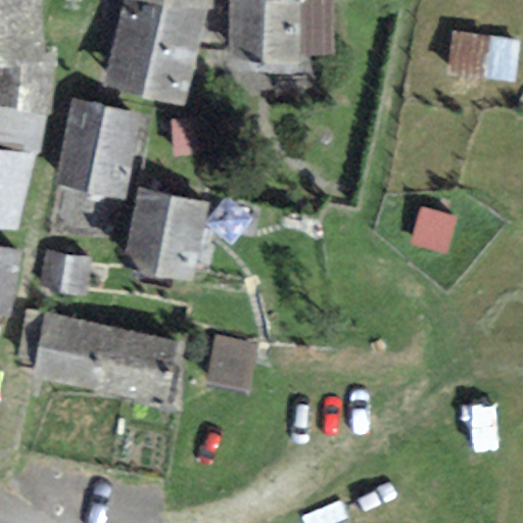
[(37,0),(0,0),(0,148),(29,155),(40,156),(58,53),(42,51),(37,0)]
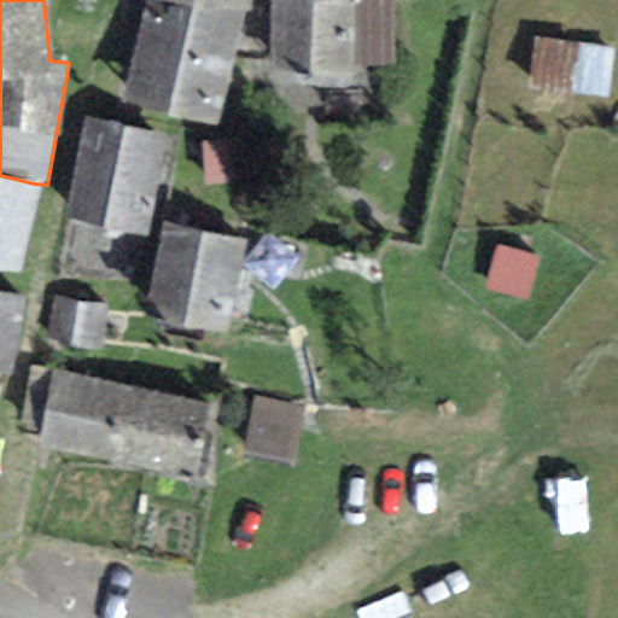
[(143,0),(122,94),(213,117),(248,0),(143,0)]
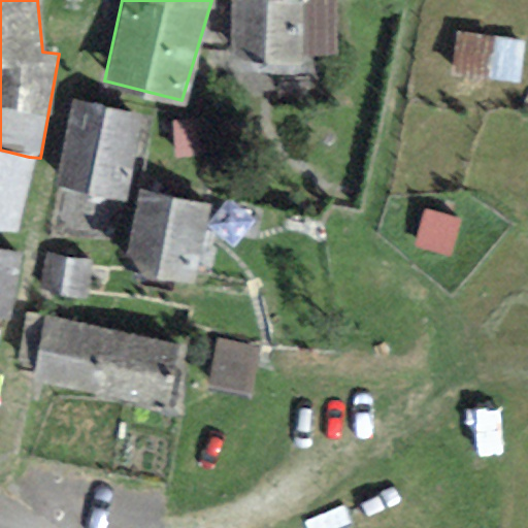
[(305,0),(229,0),(229,55),(301,57),(305,0)]
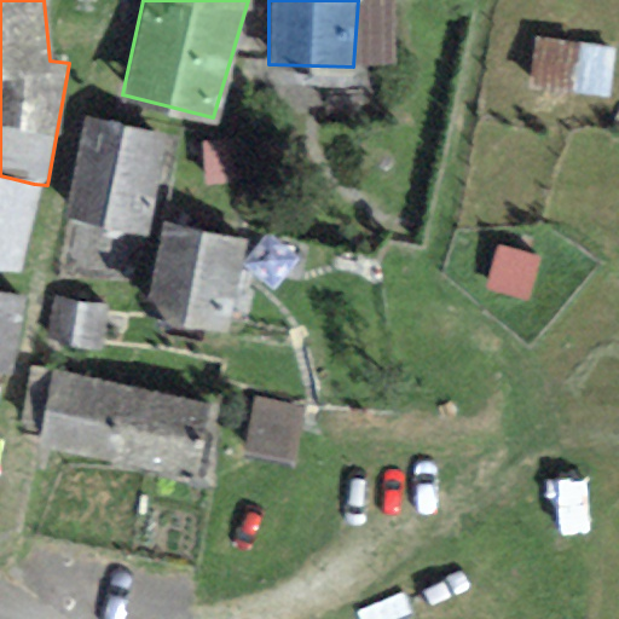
[(612,48),(533,36),(526,86),(606,94),(612,48)]
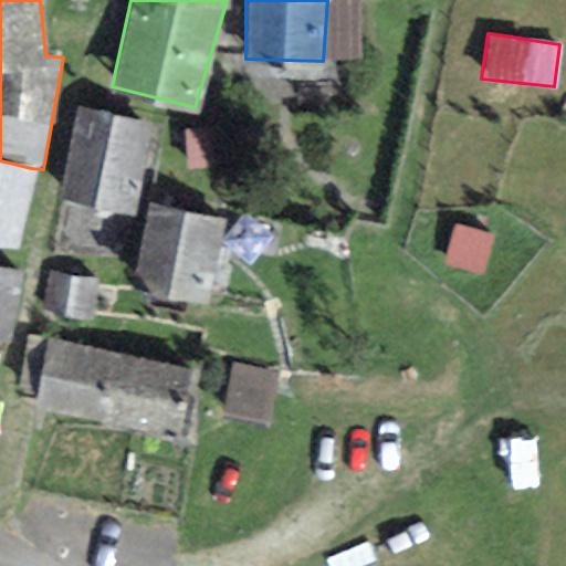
[(149,121),(75,106),(58,196),(132,210),(149,121)]
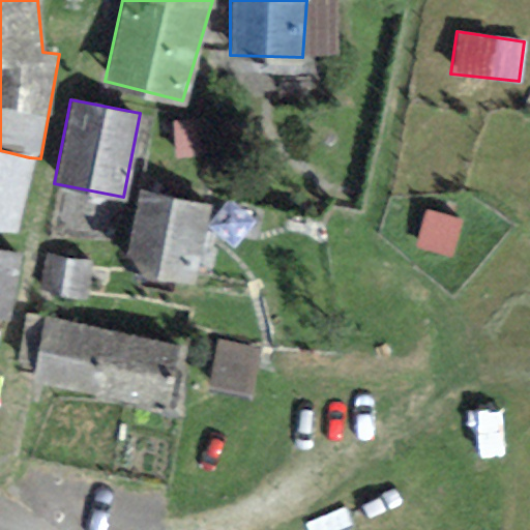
[(29,157),(0,150),(0,230),(13,233),(29,157)]
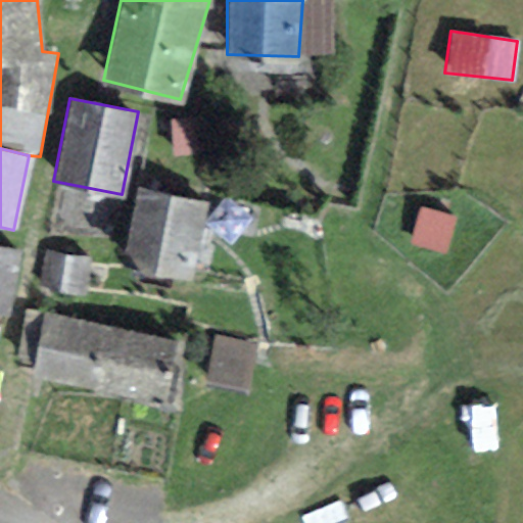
[(205,198),(134,185),(120,260),(191,274),(205,198)]
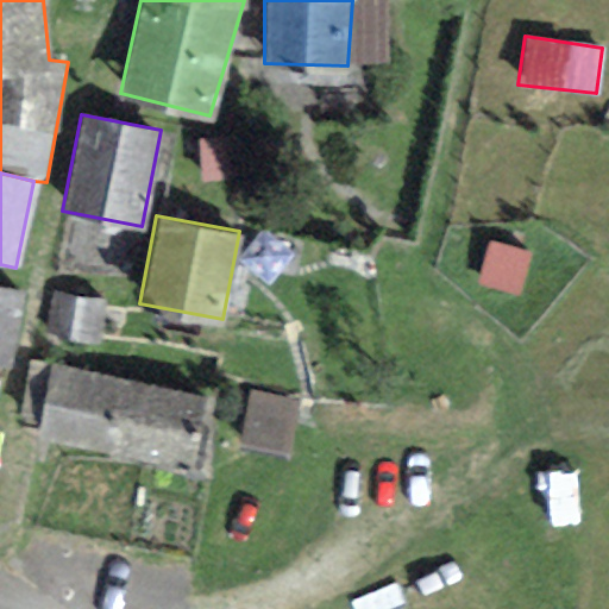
[(532,251),(484,242),(475,281),(516,293),(532,251)]
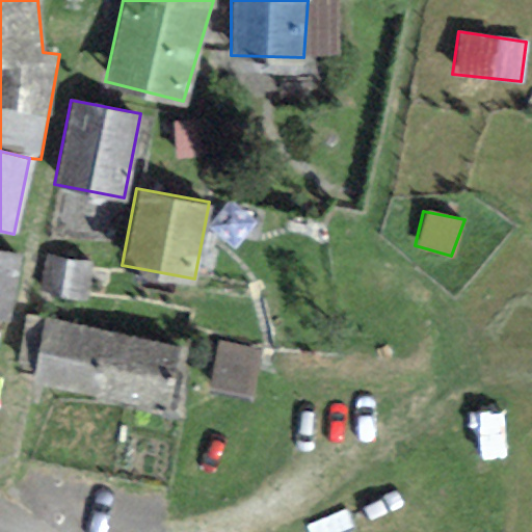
[(19,253),(0,248),(0,317),(5,319),(19,253)]
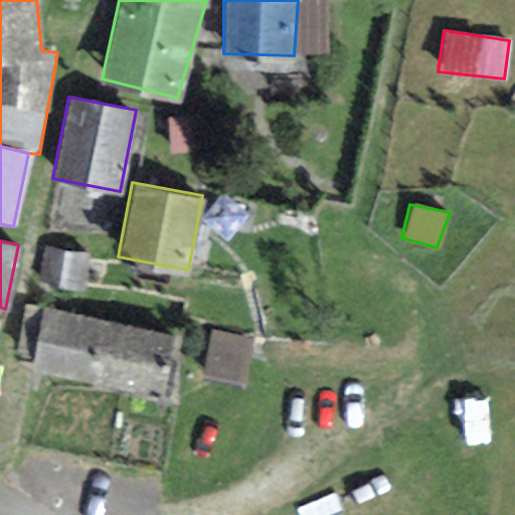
[(91,253),(42,246),(37,283),(84,290),(91,253)]
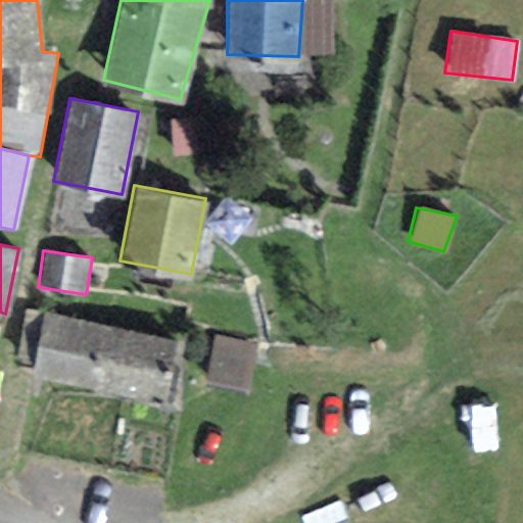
[(179,339),(45,313),(33,373),(167,399),(179,339)]
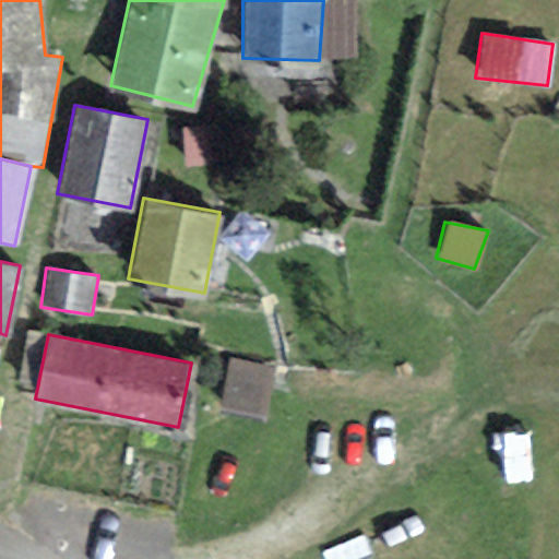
[(232,421),(263,425),(269,377),(237,373),(232,421)]
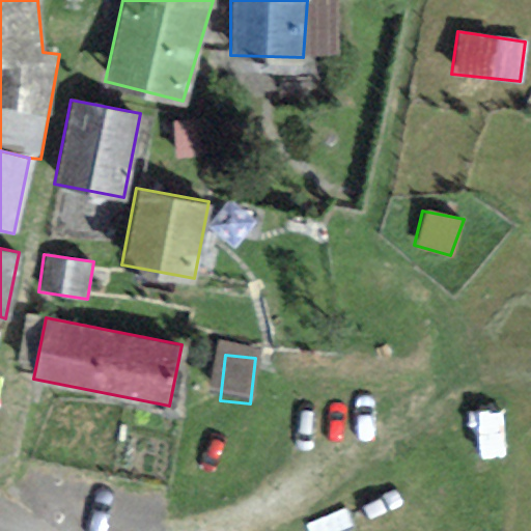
All buildings are outlined.
